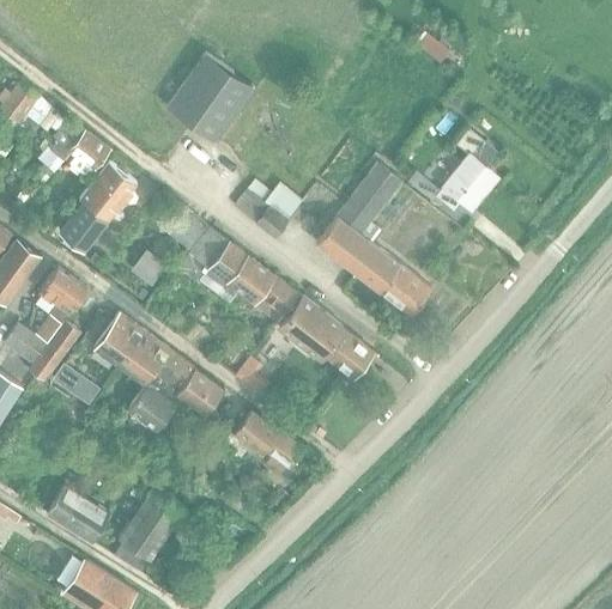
[(319,0),(315,7),(329,17),(340,0),(319,0)]
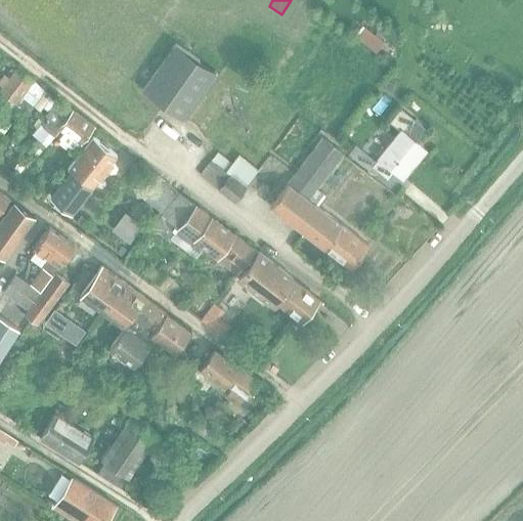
[(204,95),(208,97),(221,78),(178,47),(144,93),(185,122),(204,95)]
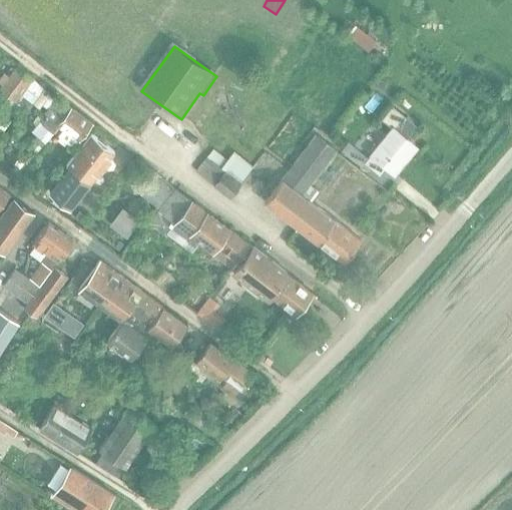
[(17,69),(0,91),(0,106),(7,112),(10,108),(23,118),(26,114),(25,113),(27,110),(29,111),(33,106),(21,96),(33,81),(17,69)]
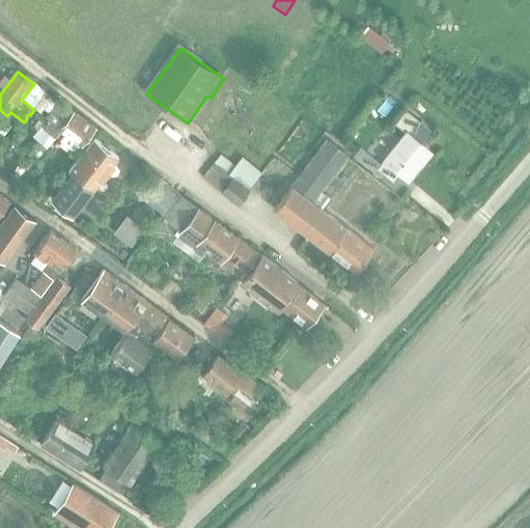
[(43,129),(20,156),(27,165),(35,156),(38,160),(48,148),(44,144),(51,135),(55,139),(61,131),(66,135),(60,143),(76,156),(82,147),(94,132),(63,107),(51,122),(45,131),(43,129)]
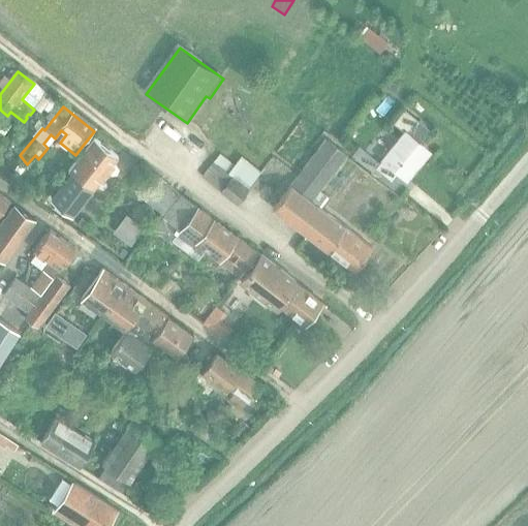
[(361,150),(353,158),(373,174),(376,169),(385,177),(393,182),(399,175),(407,181),(430,153),(420,145),(429,132),(406,113),(396,126),(405,134),(379,165),(361,150)]
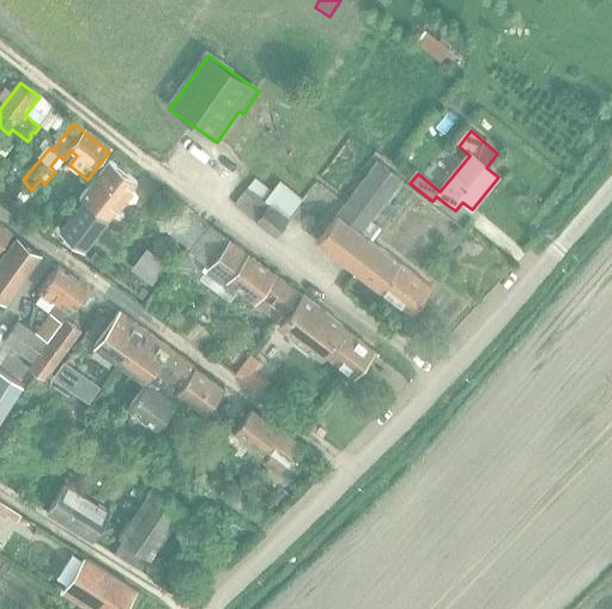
[(83,201),(60,232),(85,251),(138,184),(109,163),(82,200),(83,201)]
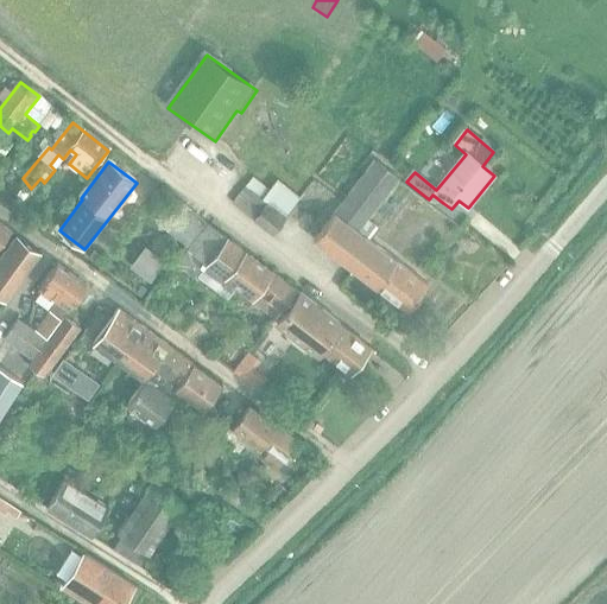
[(399,264),(397,266),(372,247),(383,233),(371,223),(399,186),(374,167),(315,242),(408,316),(430,288),(399,264)]
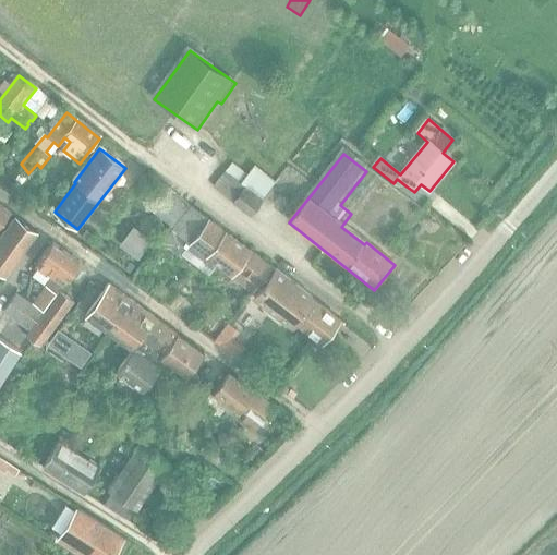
[(232,165),(215,188),(251,217),(277,184),(255,168),(247,177),(232,165)]
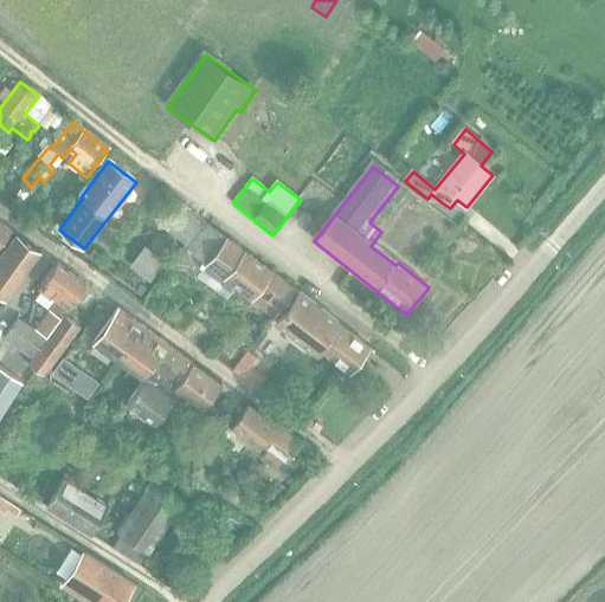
[(0,224),(0,248),(12,233),(0,224)]
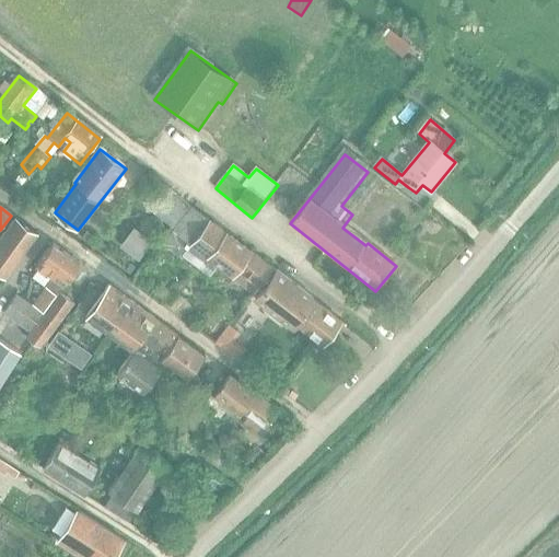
[(275,269),(189,207),(162,243),(181,258),(170,271),(234,322),(254,296),(275,269)]
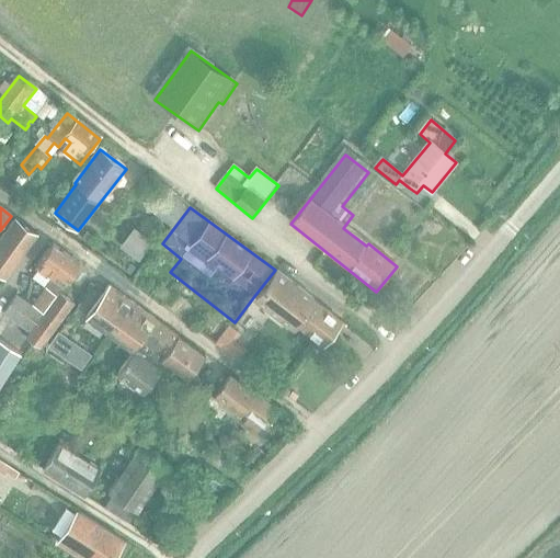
[(14,221),(0,240),(0,274),(6,280),(38,235),(16,219),(14,221)]
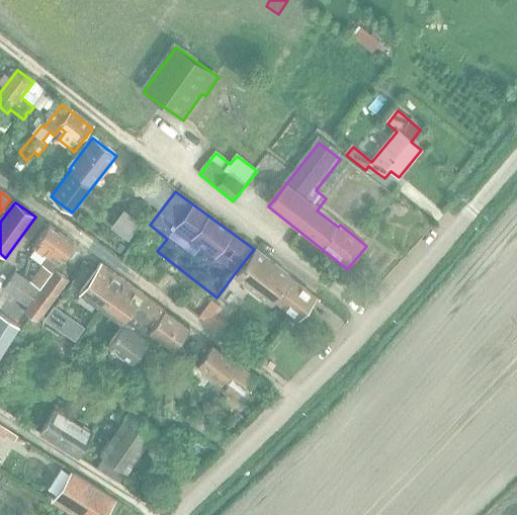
[(74,248),(50,229),(34,249),(47,259),(40,267),(53,273),(74,248)]
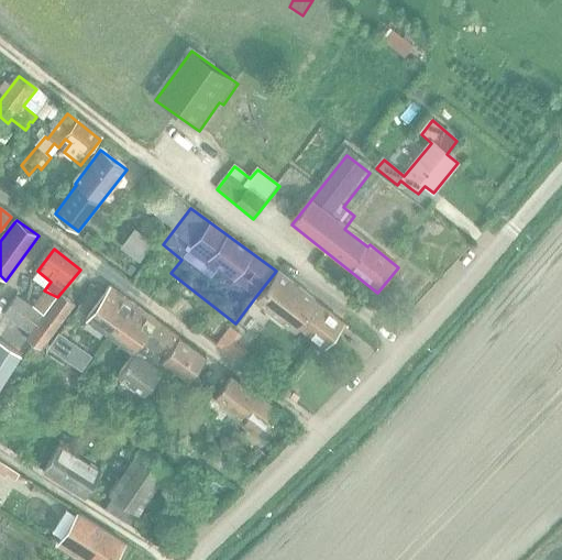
[(276,271),(255,297),(256,298),(254,302),(296,332),(299,329),(327,349),(345,324),(278,270),(277,272),(276,271)]
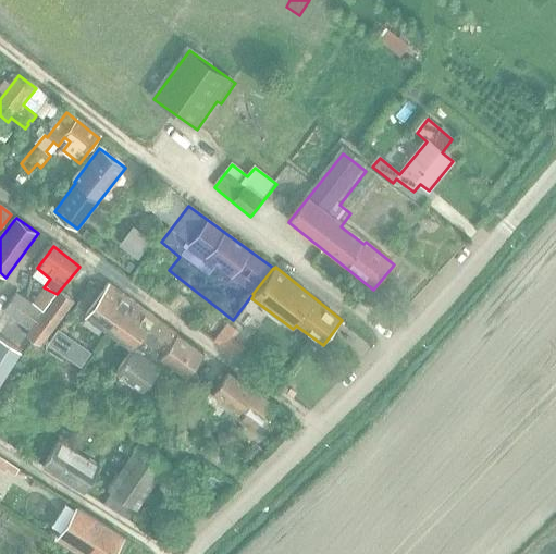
[(107,335),(132,305),(109,288),(86,320),(107,335)]
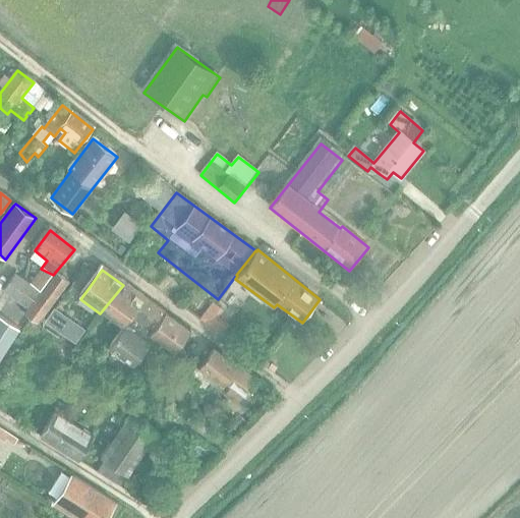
[(56,272),(41,291),(42,292),(24,313),(38,324),(38,323),(37,323),(35,321),(39,314),(42,318),(69,283),(70,283),(56,272)]
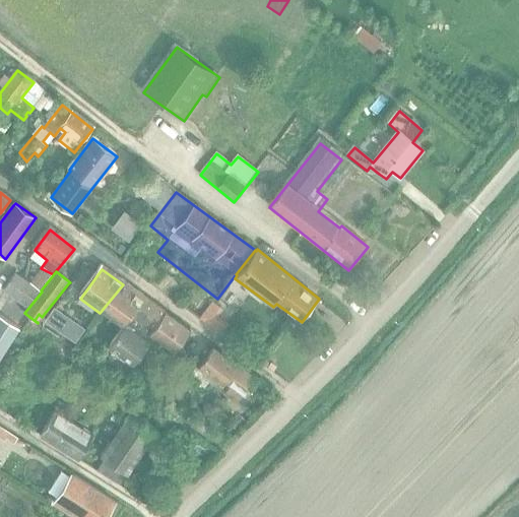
[(15,275),(3,291),(14,299),(27,308),(39,292),(15,275)]
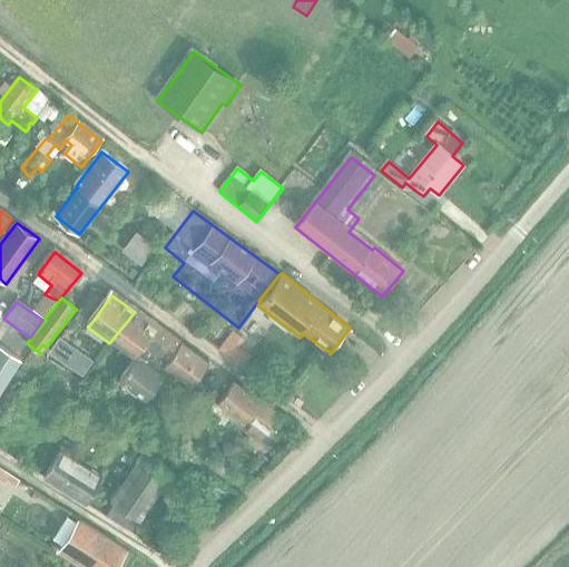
[(135,361),(159,331),(135,312),(109,343),(135,361)]
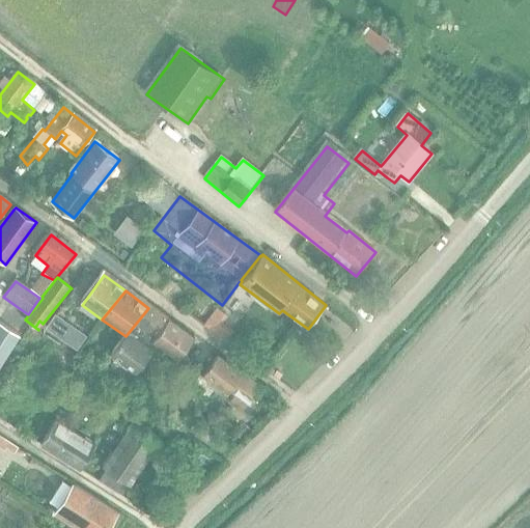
[(148,308),(126,336),(110,358),(132,374),(146,355),(152,359),(157,358),(162,353),(176,363),(193,340),(148,308)]
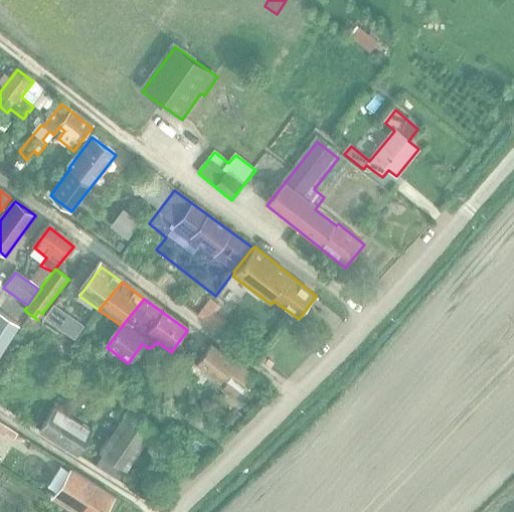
[(198,317),(219,332),(226,322),(216,315),(221,308),(211,300),(198,317)]
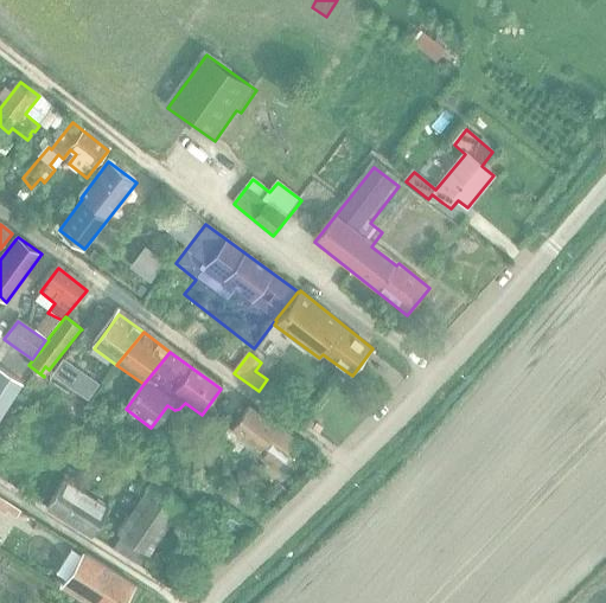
[(53,376),(65,384),(76,367),(65,359),(53,376)]
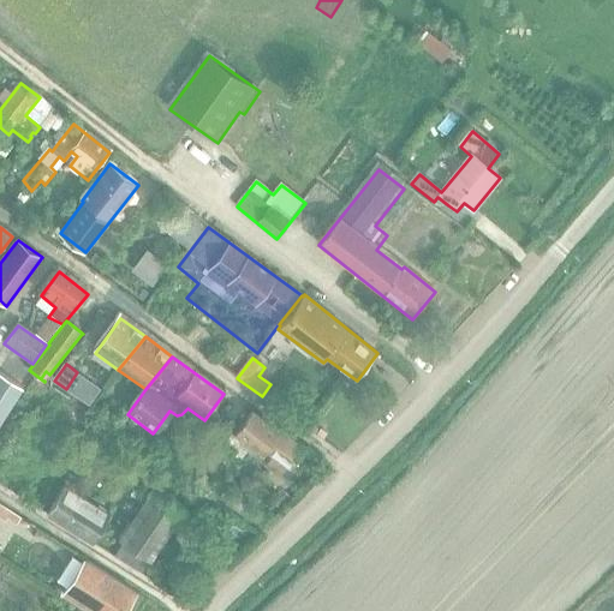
[(0,373),(0,424),(23,389),(1,375),(0,373)]
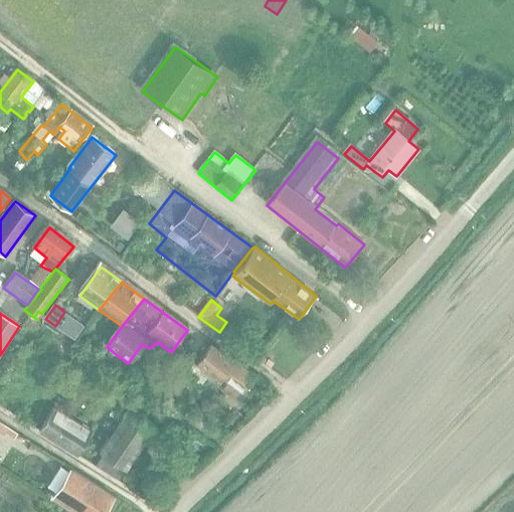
[(241,393),(243,395),(257,376),(212,343),(196,365),(221,383),(223,380),(227,383),(222,391),(235,401),(241,393)]
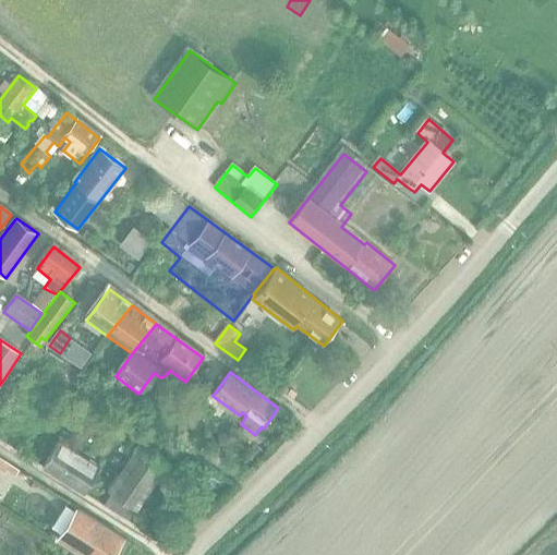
[(44,467),(84,494),(100,469),(60,442),(44,467)]
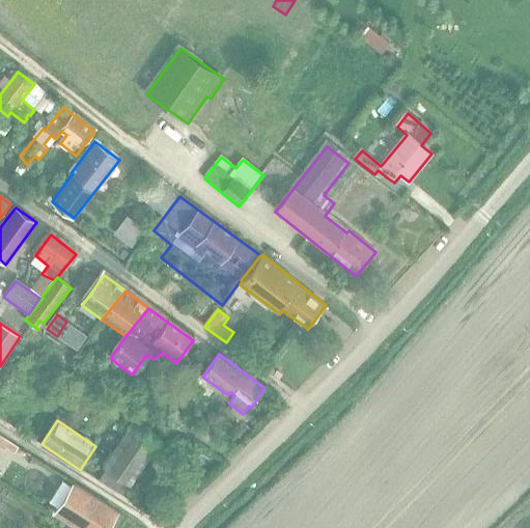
[(99,481),(122,496),(131,484),(159,444),(132,425),(104,466),(108,469),(99,481)]
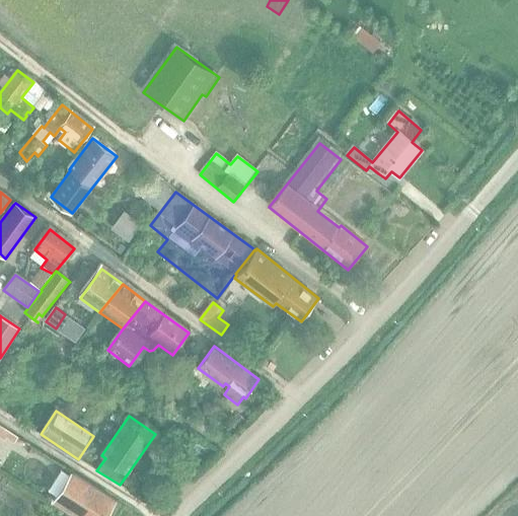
[(70,475),(53,503),(73,515),(77,515),(103,515),(113,502),(70,475)]
